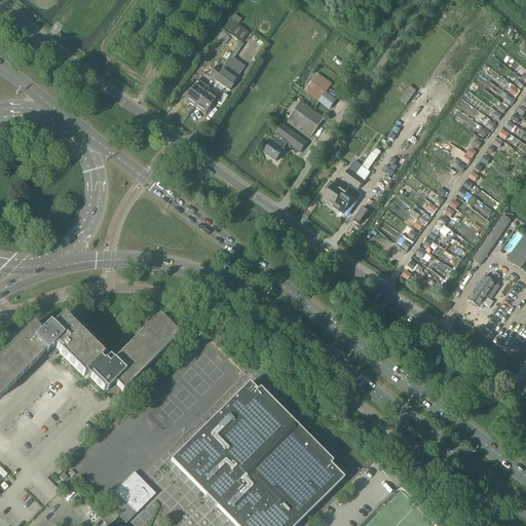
[(216,40),(224,46),(229,39),(222,33),(216,40)]
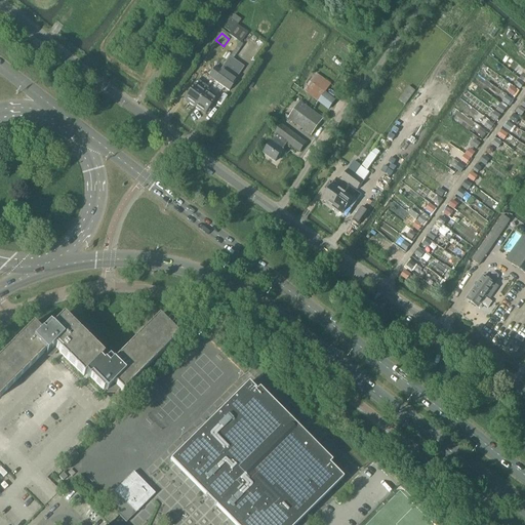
[(214,67),(214,68),(207,77),(229,91),(236,82),(234,80),(243,68),(230,57),(225,65),(220,62),(216,68),(214,67)]
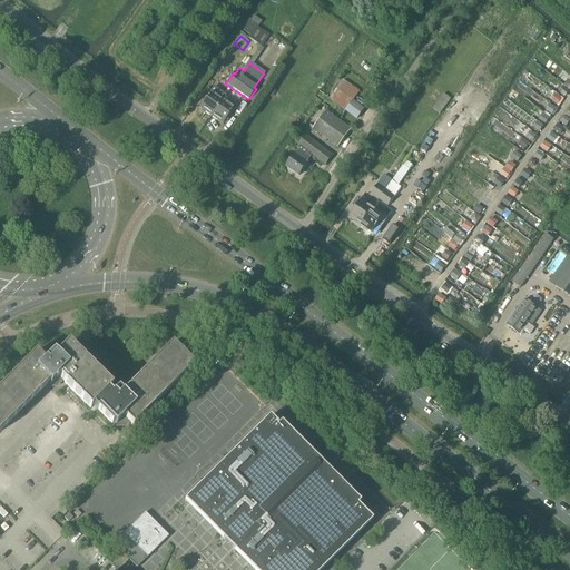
[(209,116),(210,116),(224,98),(213,89),(199,108),(205,111),(205,114),(208,116),(209,116)]
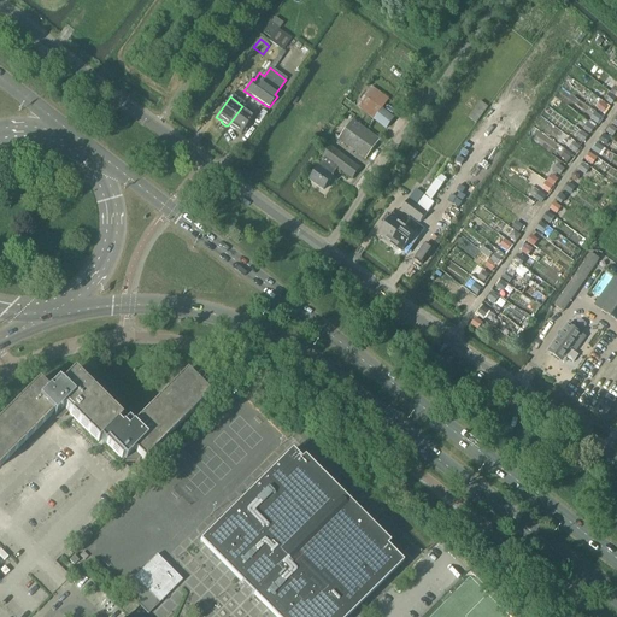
[(488,107),(481,101),(469,117),(476,123),(488,107)]
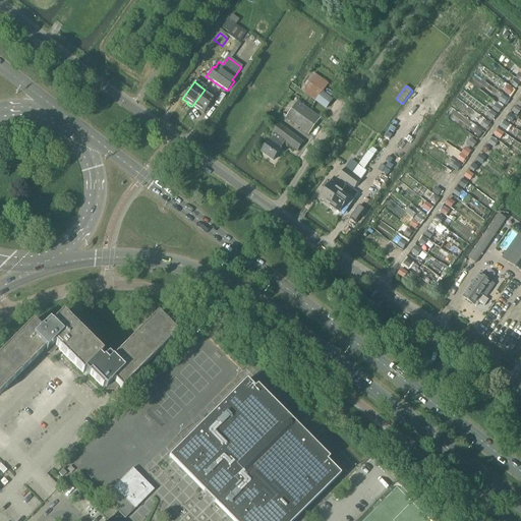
[(205,90),(192,106),(193,107),(193,108),(196,110),(198,110),(201,112),(203,114),(215,97),(205,90)]
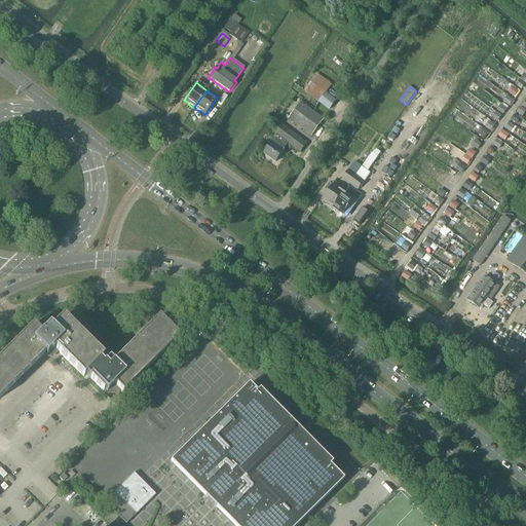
[(509,106),(512,101),(508,97),(503,102),(509,106)]
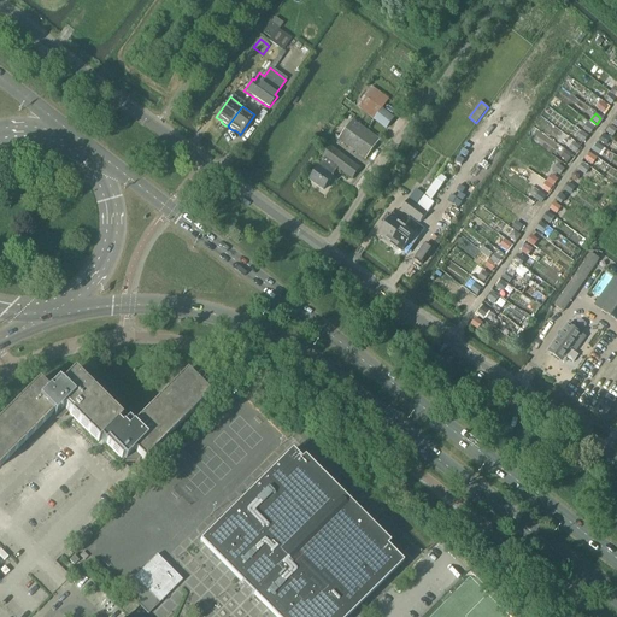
[(339,140),(365,159),(380,140),(353,121),(339,140)]
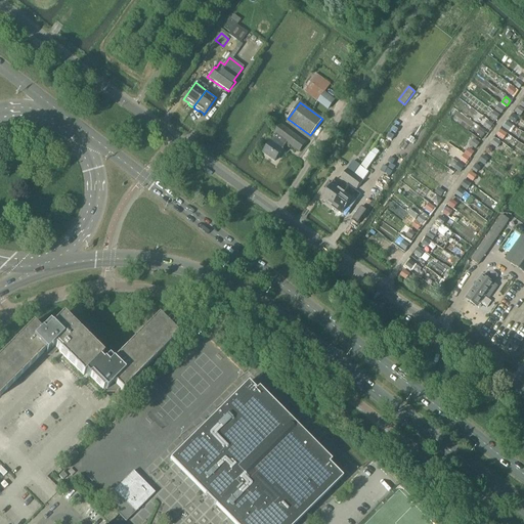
[(494,111),(499,115),(504,108),(498,104),(494,111)]
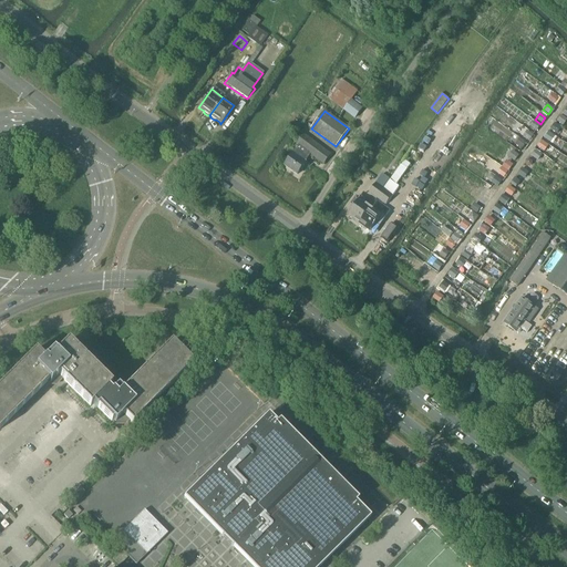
[(536,131),(539,125),(535,122),(531,127),(536,131)]
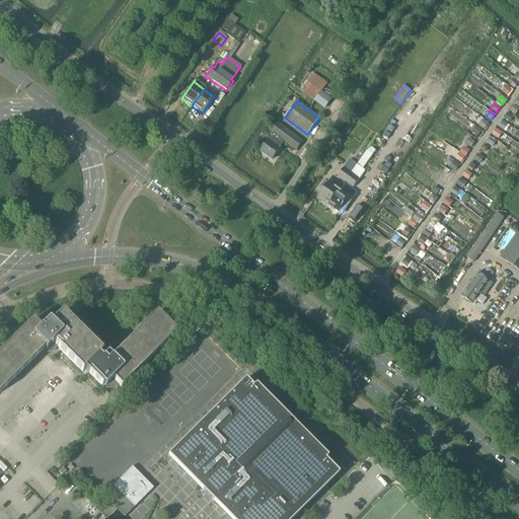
[(488,124),(483,120),(478,126),(484,130),(488,124)]
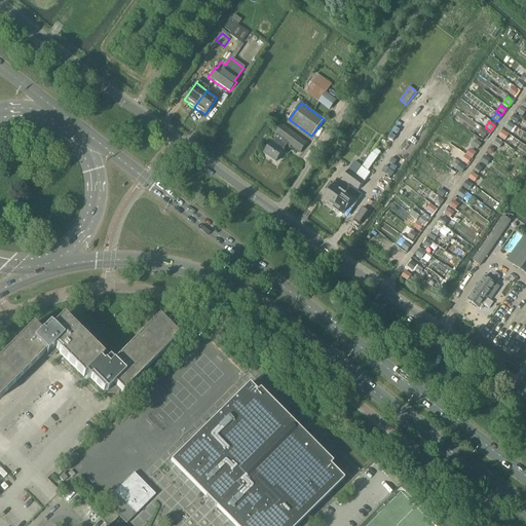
[(512,133),(515,127),(510,123),(505,128),(512,133)]
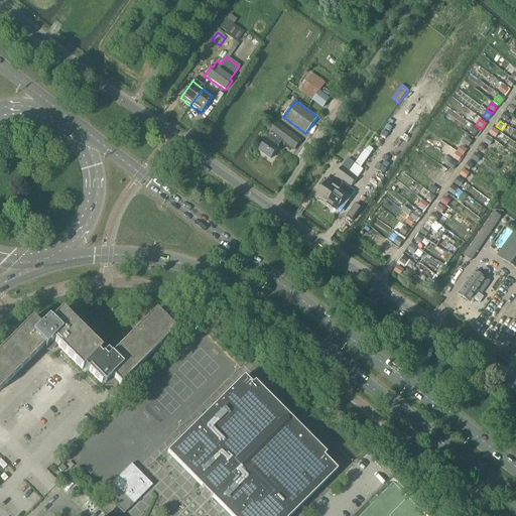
[(282,141),(294,149),(300,140),(276,123),(275,125),(271,123),(268,128),(271,130),(270,132),(271,133),(259,151),(270,159),(278,147),(277,147),(282,141)]
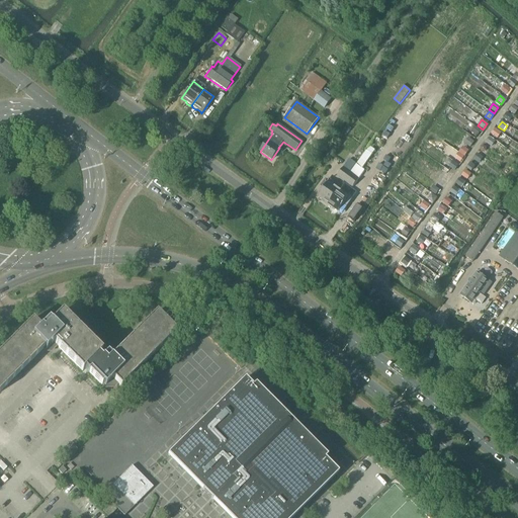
[(477,137),(481,131),(475,125),(470,133),(477,137)]
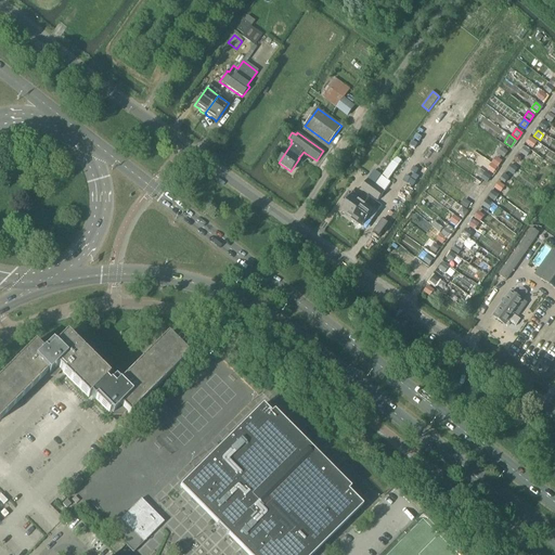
[(530,139),(526,144),(532,149),(537,143),(530,139)]
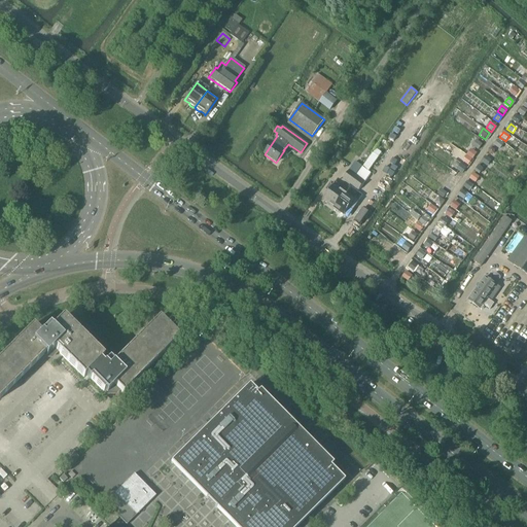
[(494,145),(499,149),(503,144),(497,140),(494,145)]
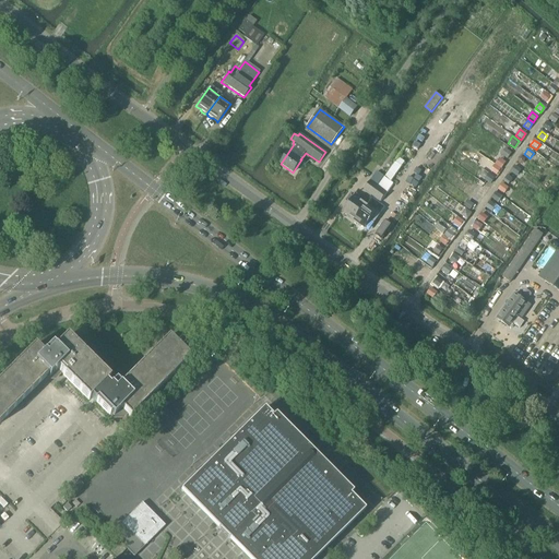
[(501,155),(507,159),(511,154),(506,150),(501,155)]
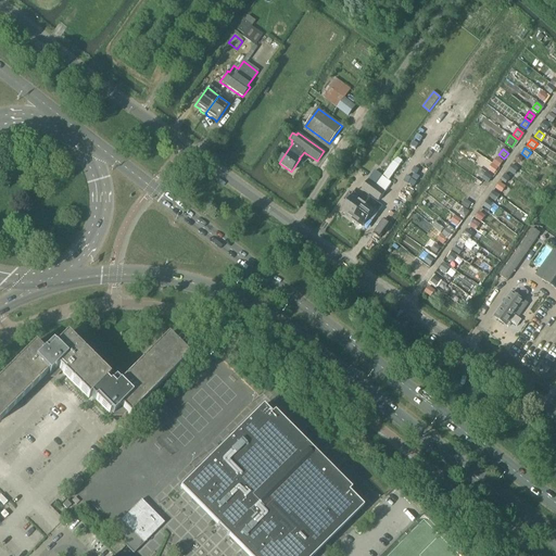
[(496,159),(493,164),(498,167),(502,162),(496,159)]
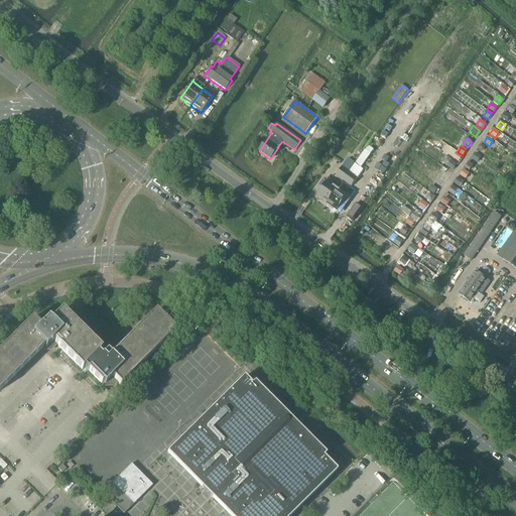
[(355,164),(352,168),(349,172),(355,163),(348,158),(336,175),(351,186),(363,170),(361,168),(371,154),(365,150),(355,164)]
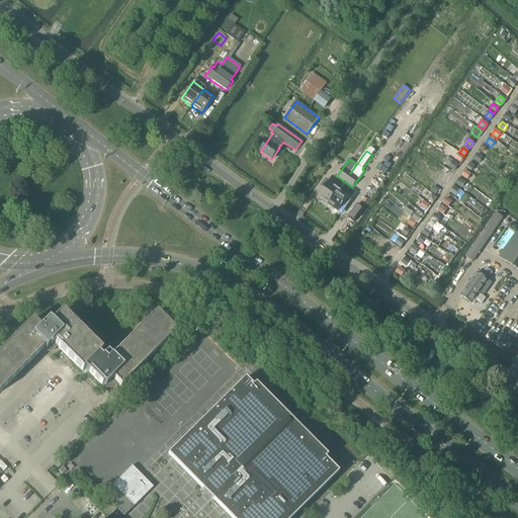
[(460,162),(463,157),(458,154),(455,159),(460,162)]
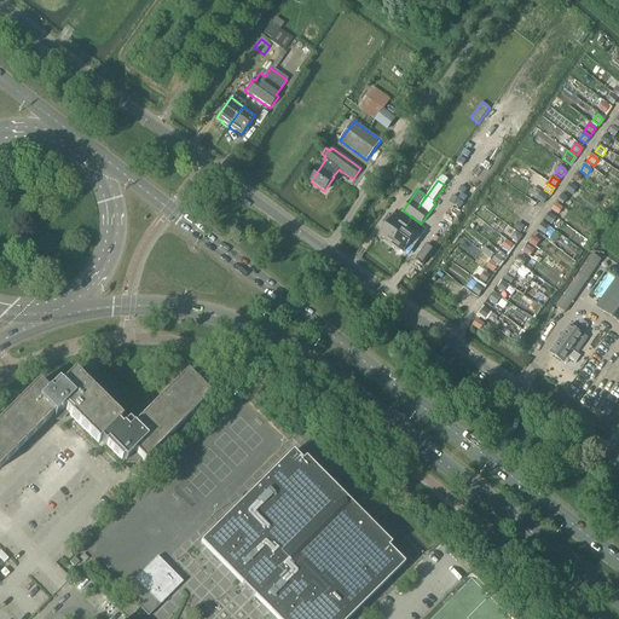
[(572,195),(577,189),(571,184),(566,190),(572,195)]
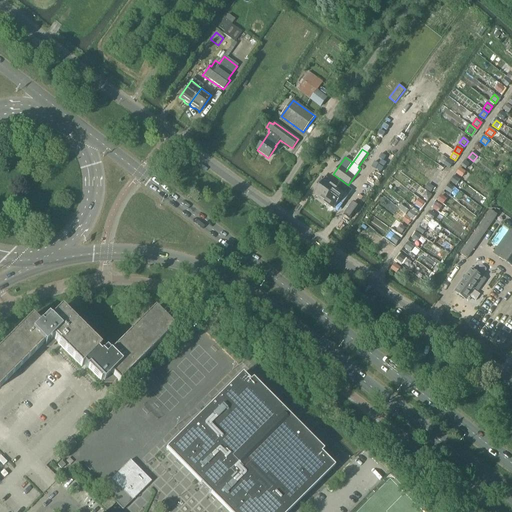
[(444,165),(449,169),(452,164),(447,160),(444,165)]
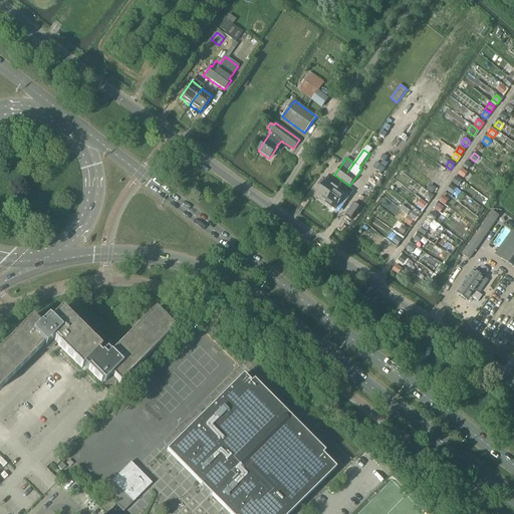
[(468,162),(465,167),(470,171),(474,165),(468,162)]
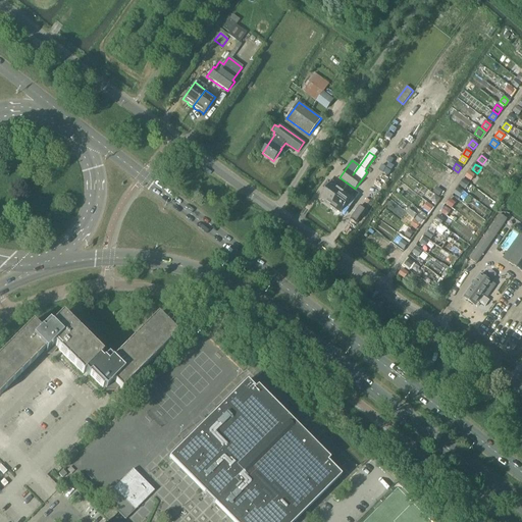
[(471,181),(474,176),(469,172),(465,177),(471,181)]
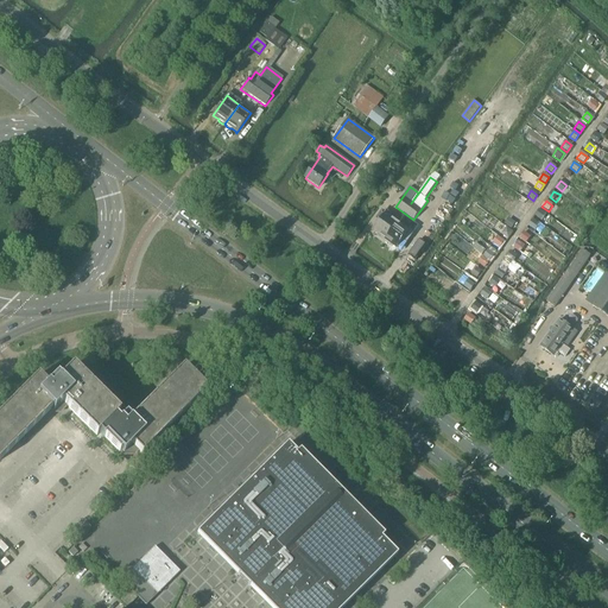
[(517,209),(513,215),(519,220),(524,214),(518,209),(517,209)]
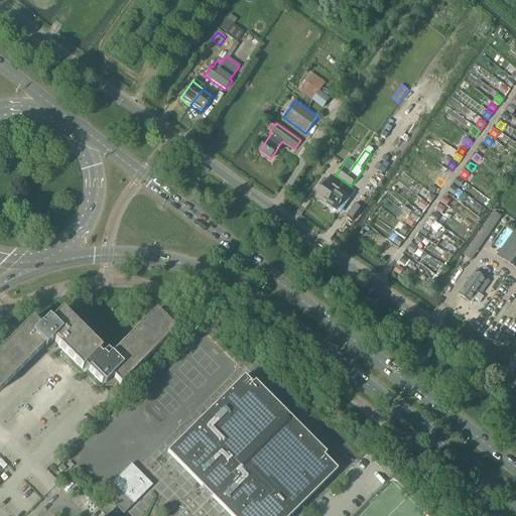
[(459,178),(455,184),(460,187),(464,182),(459,178)]
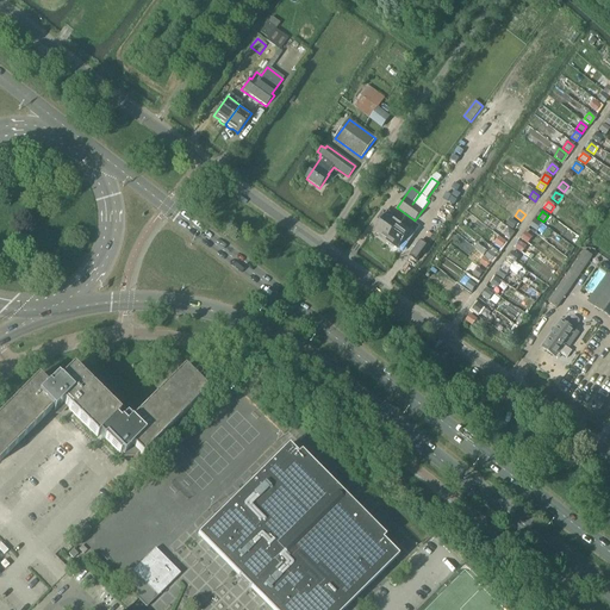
[(380,238),(386,242),(399,223),(391,218),(392,216),(388,213),(387,215),(384,212),(378,221),(381,222),(374,231),(381,237),(380,238)]
